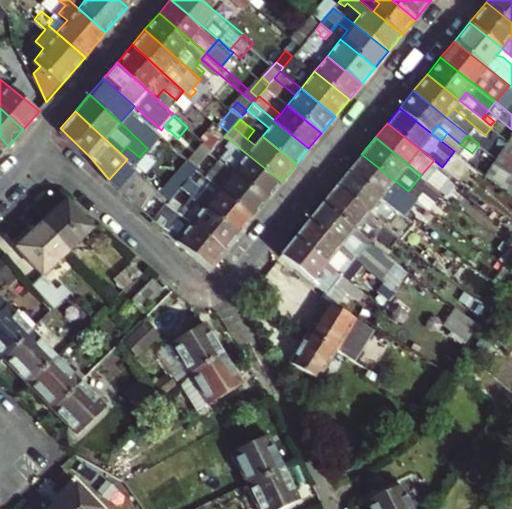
[(510,141),(503,151),(511,157),(511,139),(511,138),(510,141)]
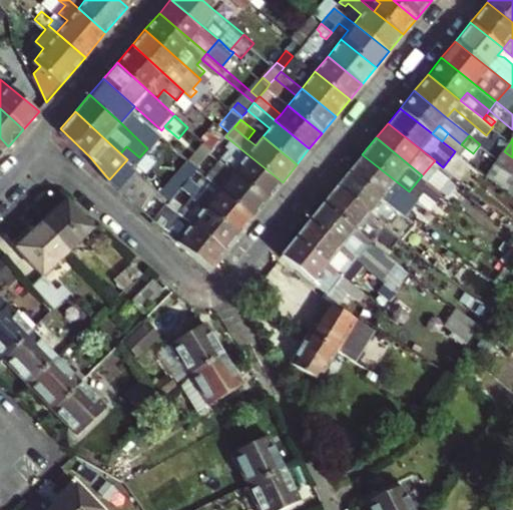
[(213,150),(204,142),(193,154),(203,162),(210,153),(213,150)]
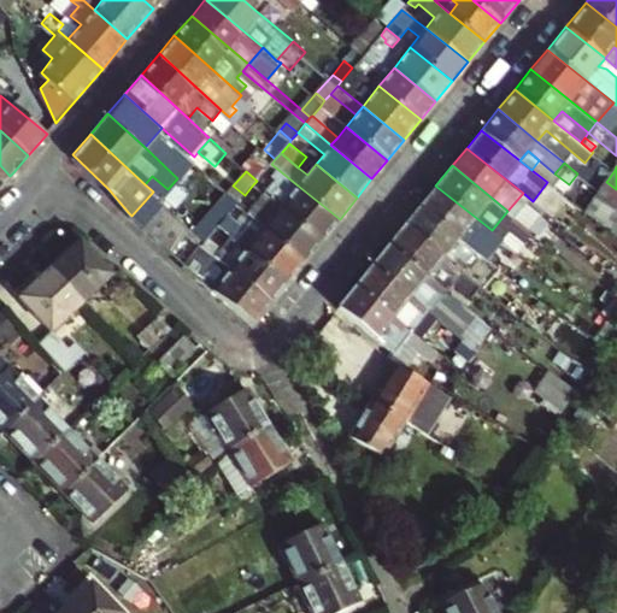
[(152,176),(145,184),(153,192),(159,198),(168,189),(152,176)]
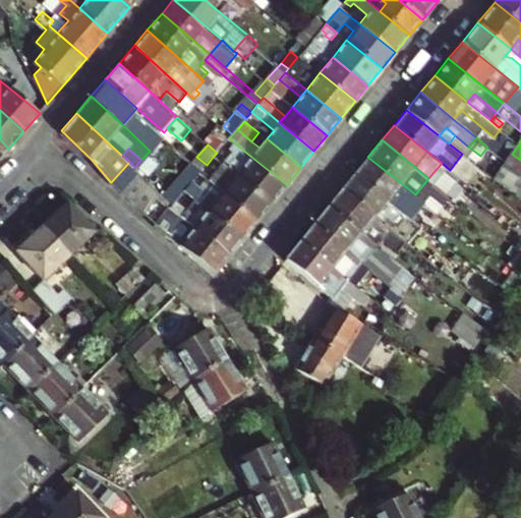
[(287,185),(251,157),(245,164),(232,153),(229,158),(219,150),(217,153),(214,156),(221,162),(237,174),(272,203),(287,185)]
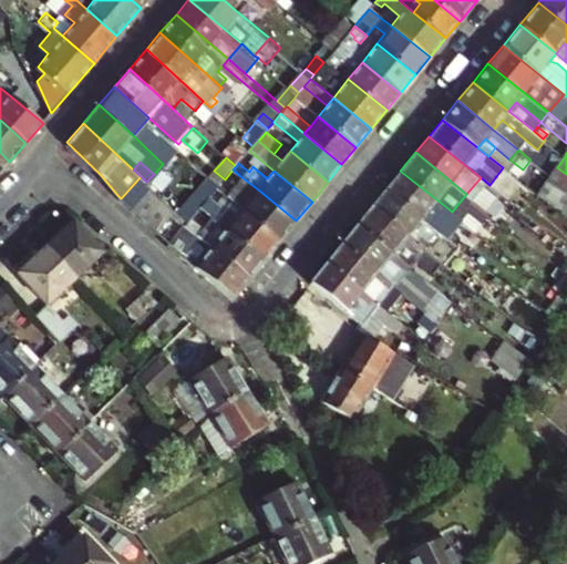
[(507,200),(521,182),(503,167),(490,185),(495,190),(507,200)]
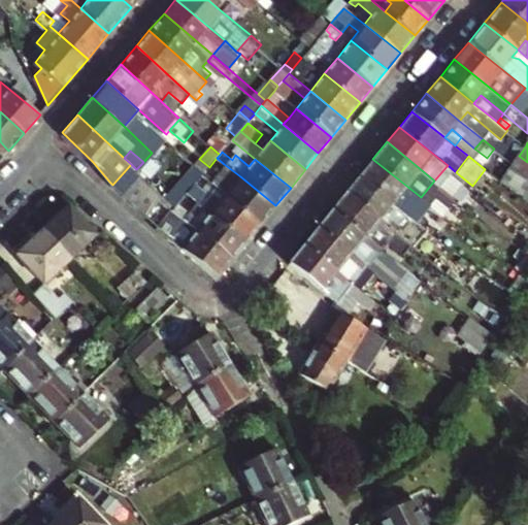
[(513,164),(512,166),(527,178),(527,162),(519,156),(513,164)]
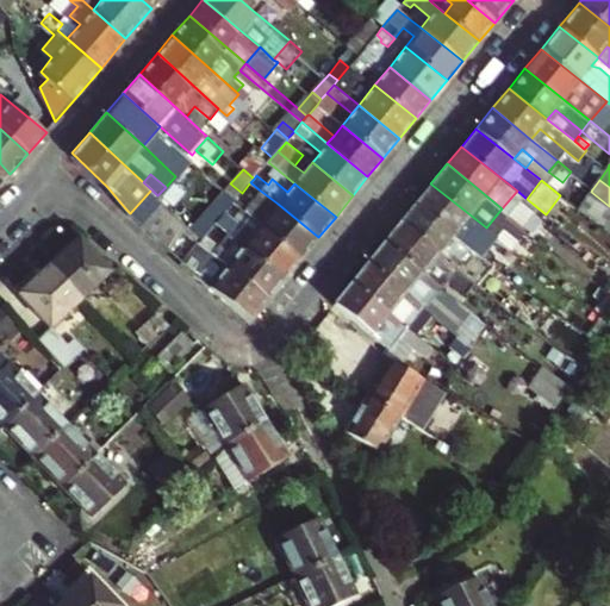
[(242,210),(259,189),(250,182),(242,193),(237,198),(234,202),(242,210)]
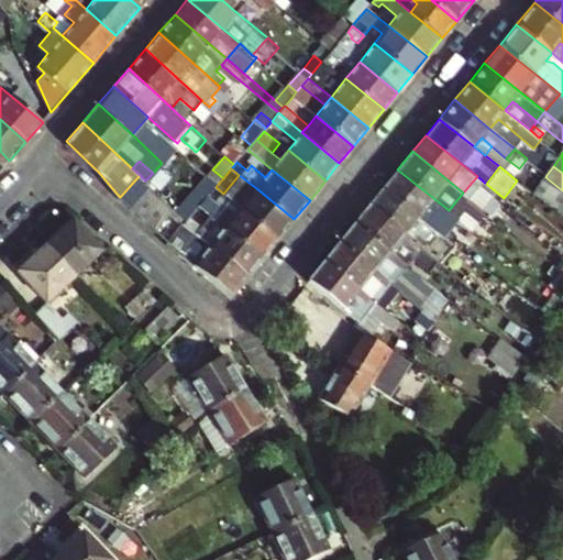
[(449,210),(397,169),(384,186),(434,228),(449,210)]
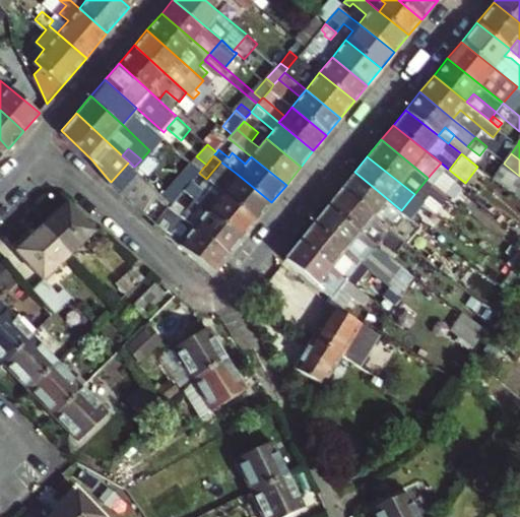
[(122,191),(139,172),(134,167),(129,162),(111,182),(122,191)]
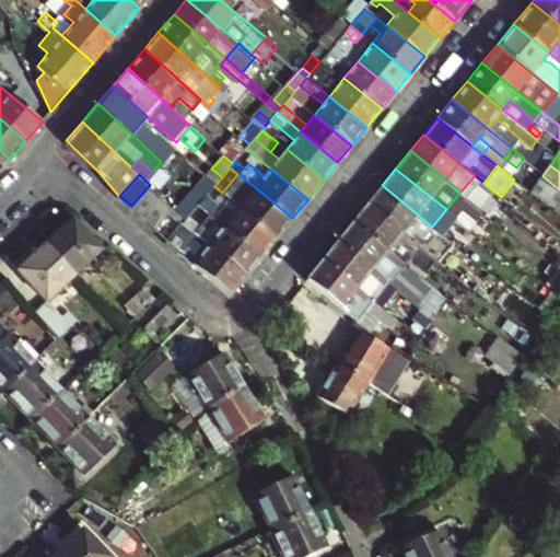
[(483,183),(475,175),(461,192),(471,201),(476,204),(489,187),(483,183)]
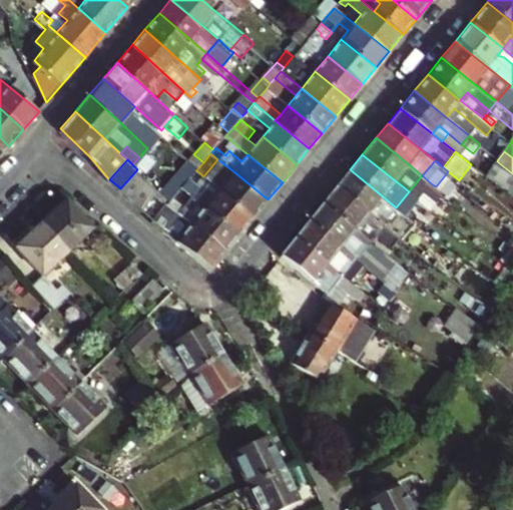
[(512,186),(512,173),(497,161),(489,172),(511,189),(512,186)]
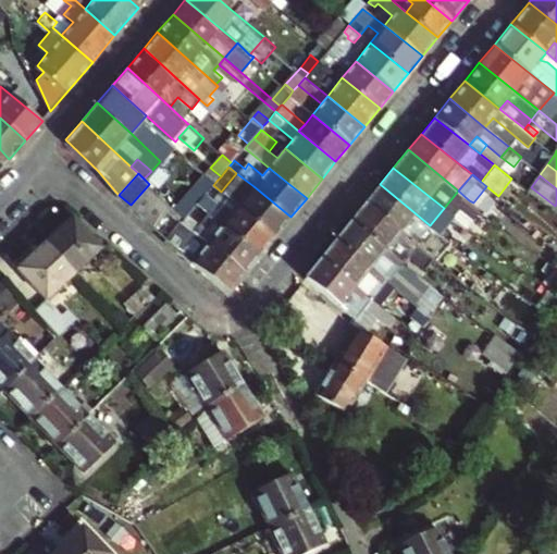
[(201,199),(213,185),(205,177),(193,192),(201,199)]
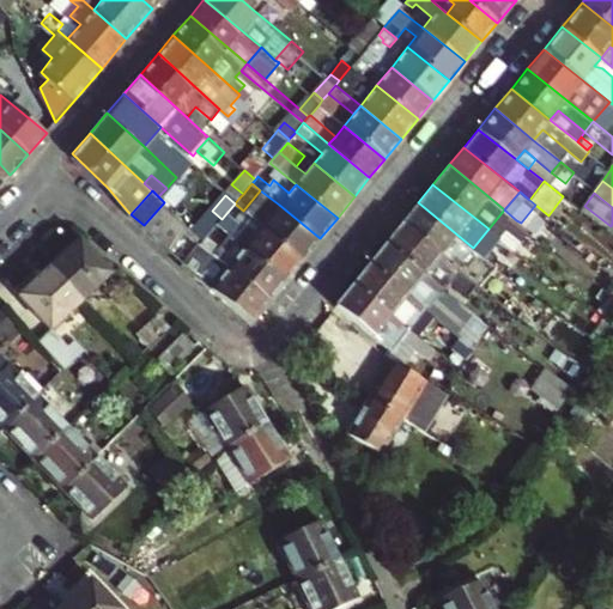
[(157,238),(178,215),(164,202),(144,225),(157,238)]
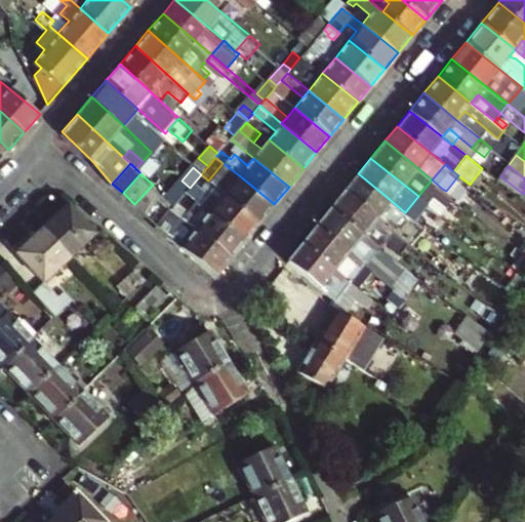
[(358,173),(344,191),(392,230),(398,236),(402,239),(416,222),(405,212),(358,173)]
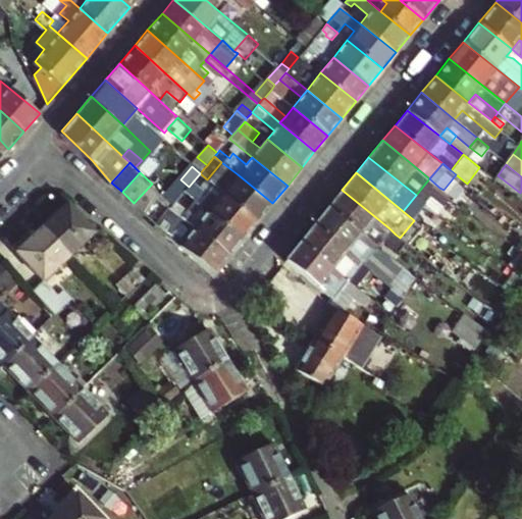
[(258,221),(223,192),(217,188),(207,179),(200,173),(189,187),(185,192),(192,198),(202,185),(209,191),(199,203),(208,210),(244,240),(258,221)]
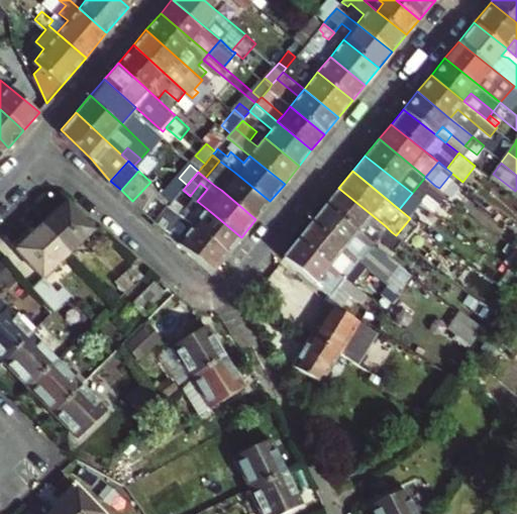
[(270,201),(235,173),(227,182),(221,190),(255,219),(270,201)]
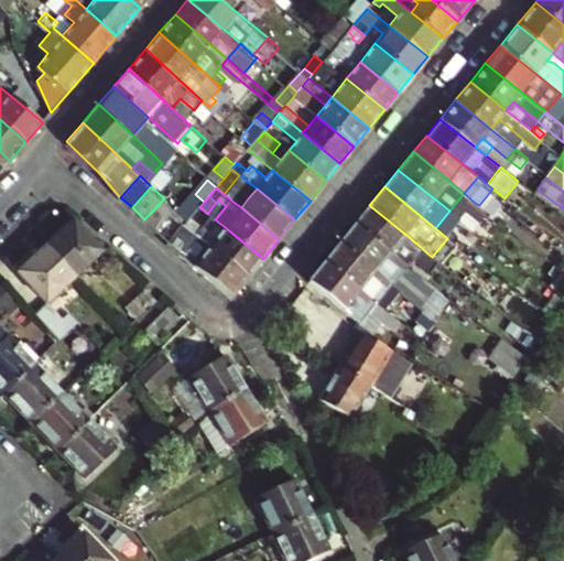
[(468,212),(475,203),(464,193),(449,211),(462,220),(477,233),(484,225),(468,212)]
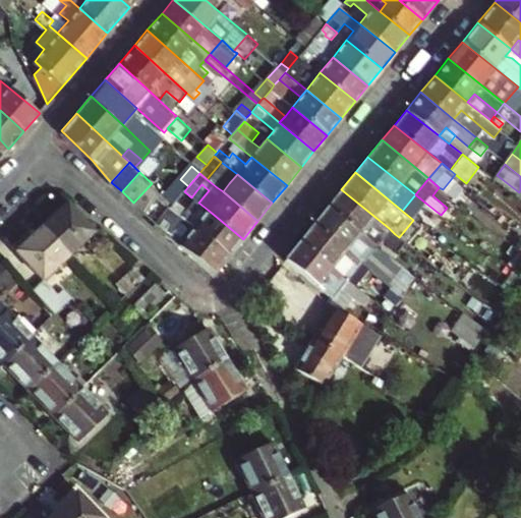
[(224,179),(217,187),(223,191),(229,183),(224,179)]
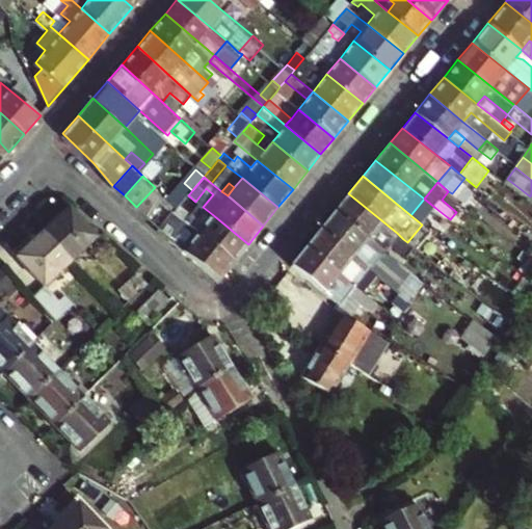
[(166,197),(155,187),(136,207),(149,217),(166,197)]
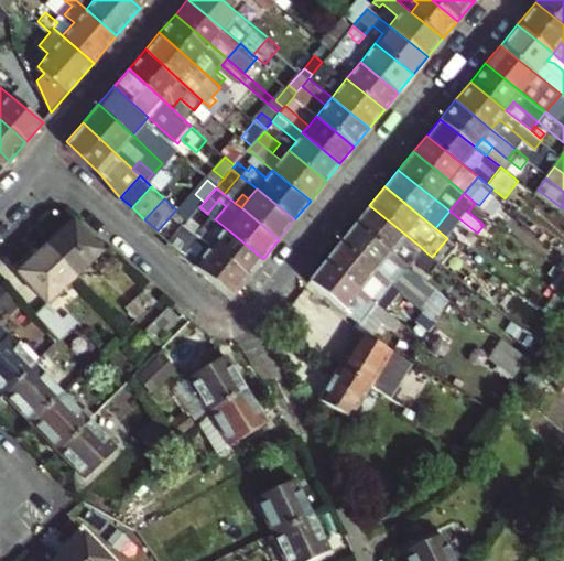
[(369,205),(355,223),(412,269),(415,266),(410,260),(421,247),(369,205)]
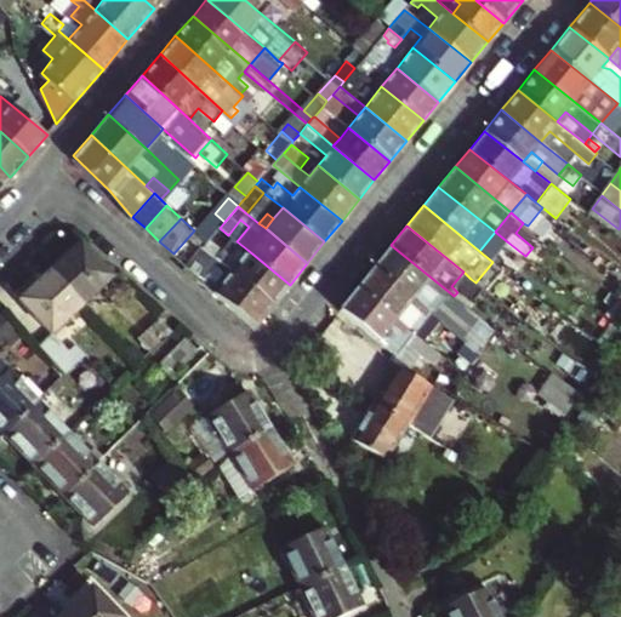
[(187,266),(203,247),(208,243),(194,230),(174,253),(187,266)]
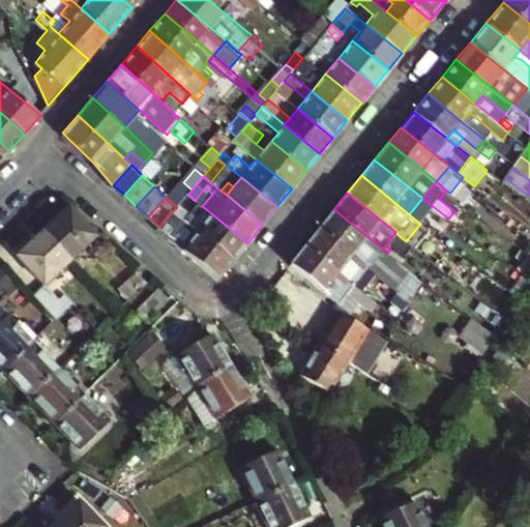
[(424,217),(434,207),(422,198),(409,214),(420,224),(428,229),(432,224),(424,217)]
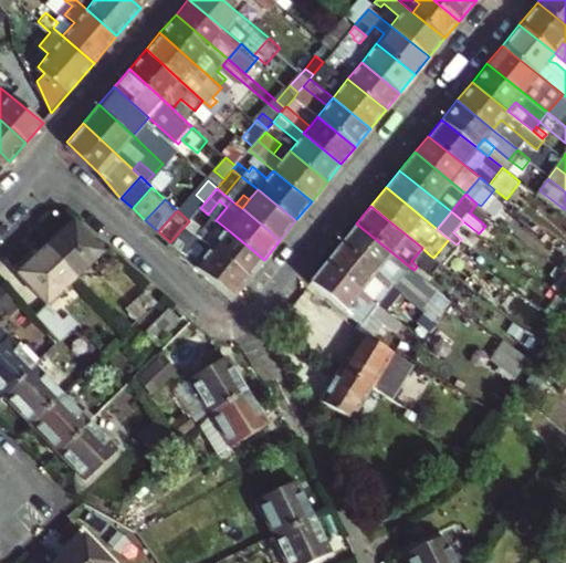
[(48,244),(77,277),(104,252),(74,220),(48,244)]
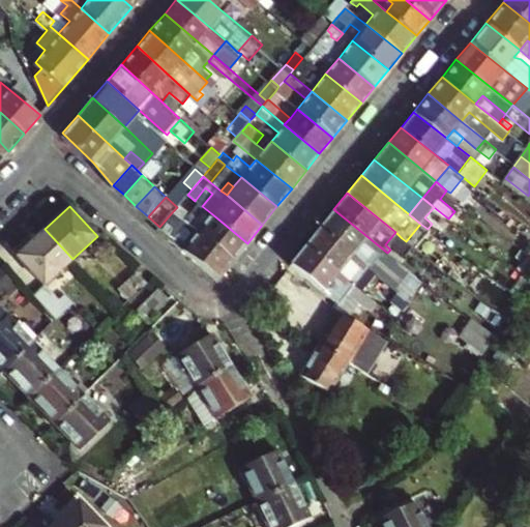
[(319,228),(374,271),(388,283),(400,291),(413,274),(387,253),(333,209),(319,228)]
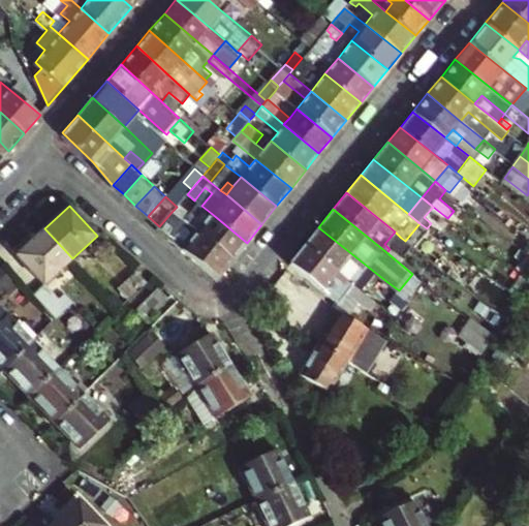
[(191,225),(173,211),(159,226),(158,229),(219,277),(232,260),(196,230),(191,225)]
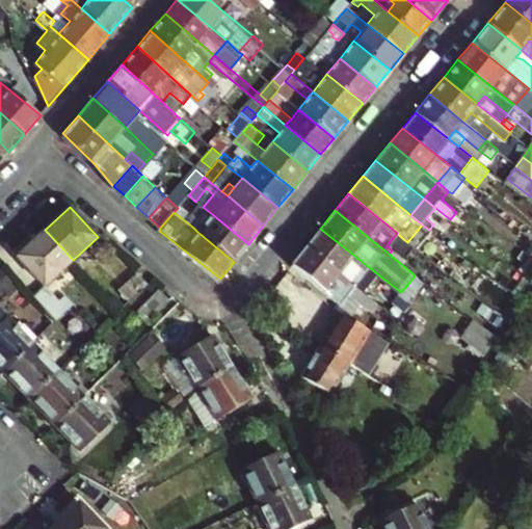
[(204,223),(197,232),(234,262),(248,244),(212,214),(204,223)]
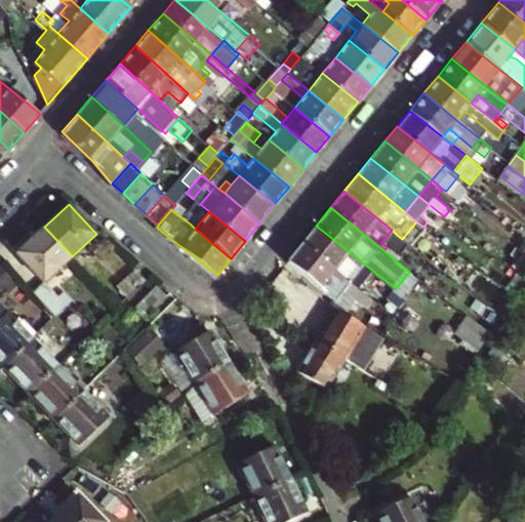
[(195,229),(201,221),(196,216),(190,224),(195,229)]
